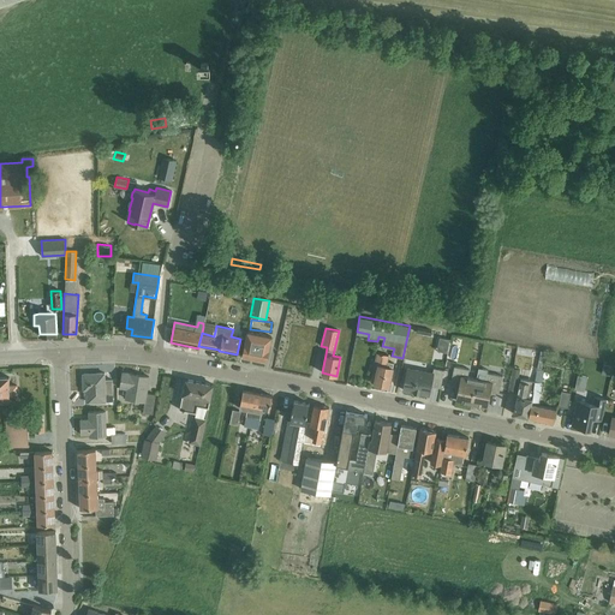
[(269,350),(272,336),(246,332),(243,356),(267,360),(269,350)]
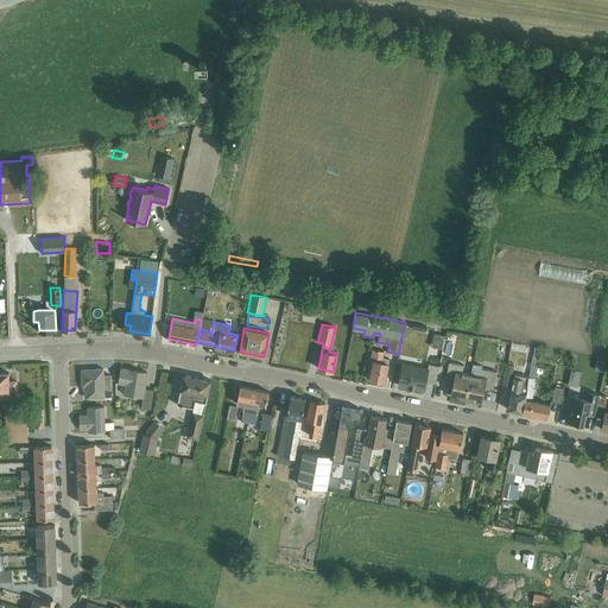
[(384,382),(390,359),(382,356),(384,350),(373,348),(367,377),(371,378),(371,379),(384,382)]
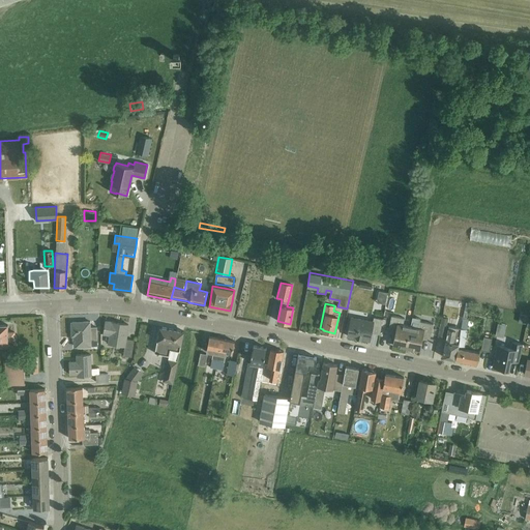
[(520,315),(518,322),(527,324),(528,316),(520,315)]
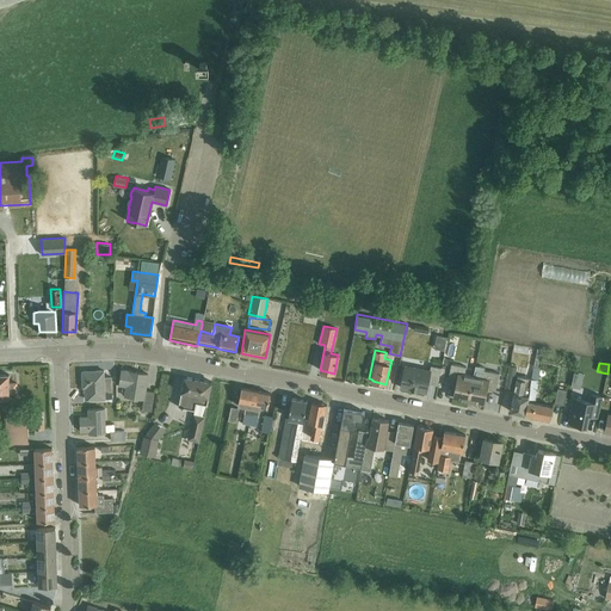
[(451,364),(448,382),(455,384),(452,399),(458,400),(458,401),(468,403),(473,377),(464,376),(466,368),(451,364)]
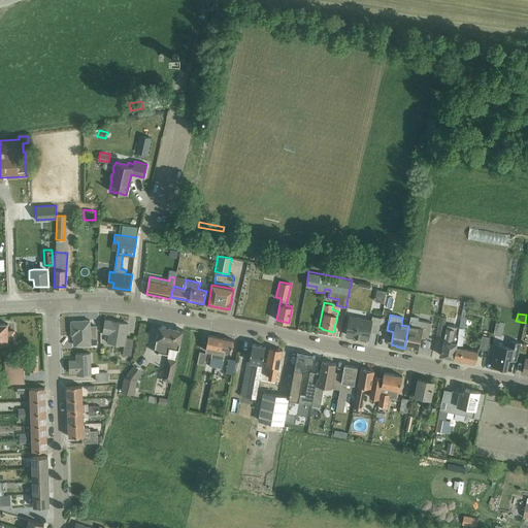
[(371,321),(350,317),(345,335),(368,339),(369,332),(377,334),(381,319),(371,317),(371,321)]
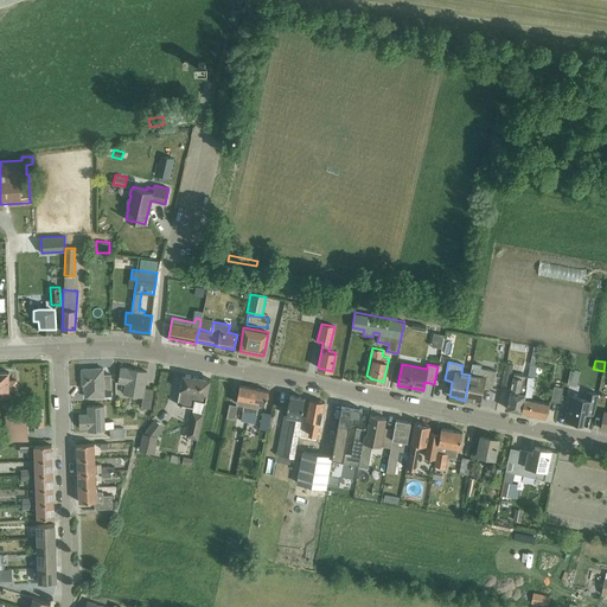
[(470,375),(465,401),(473,402),(473,401),(480,402),(484,388),(491,390),(494,372),(480,369),(481,365),(472,364),(470,375)]
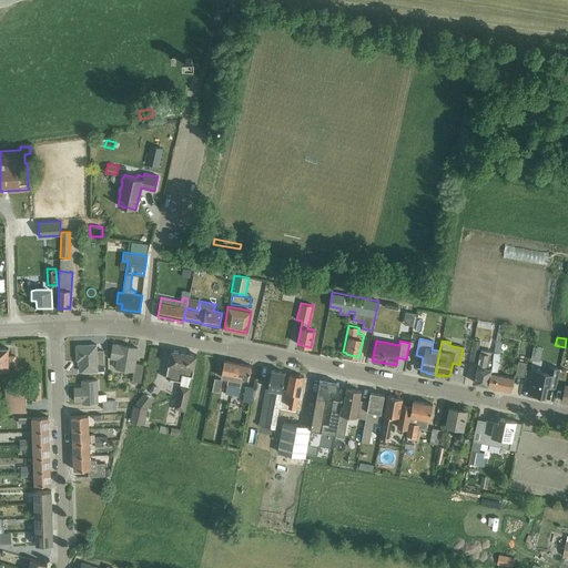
[(140,382),(143,363),(135,362),(138,347),(113,343),(111,357),(117,358),(115,368),(133,371),(131,381),(140,382)]
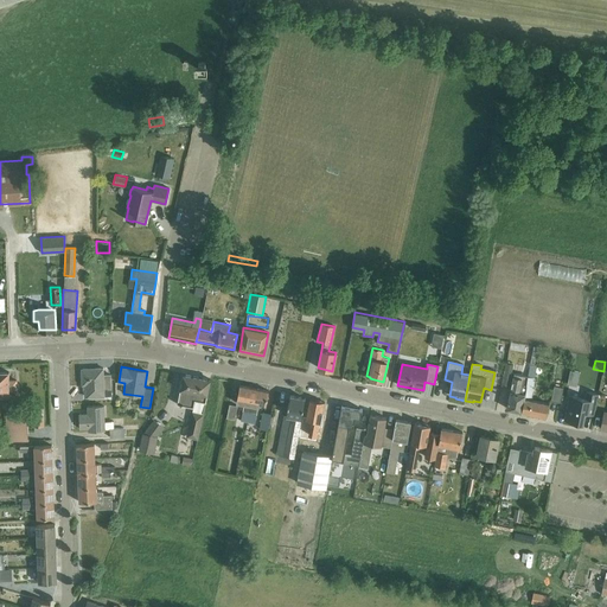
[(110,396),(110,388),(110,374),(103,375),(102,368),(82,369),(82,384),(87,384),(87,397),(110,396)]
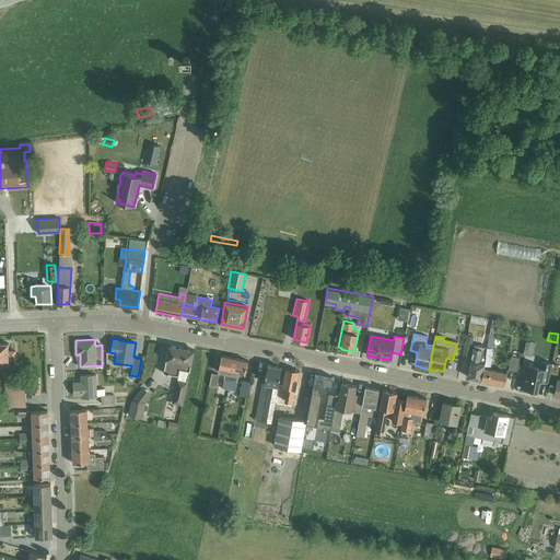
[(503,384),(505,372),(489,368),(493,342),(487,341),(486,347),(485,356),(483,365),(482,369),(480,378),(503,384)]
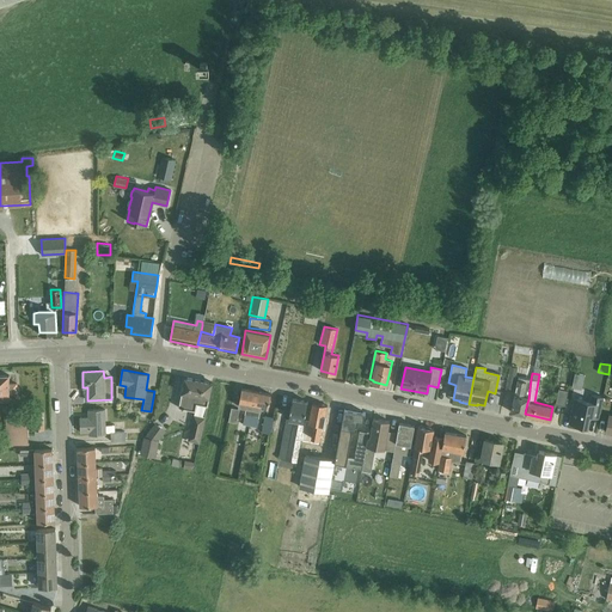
[(17,393),(17,383),(8,383),(8,375),(0,374),(0,401),(10,402),(10,393),(17,393)]
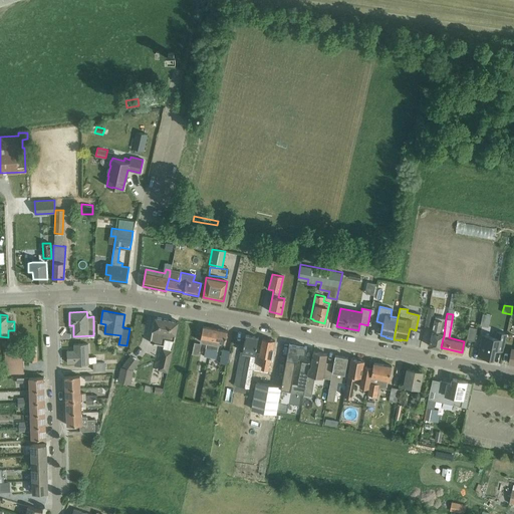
[(178,321),(155,316),(150,342),(164,345),(163,348),(172,350),(174,340),(178,321)]
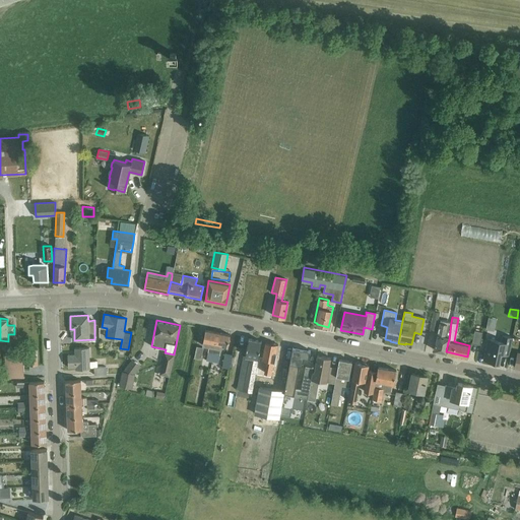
[(450,330),(451,322),(441,320),(434,350),(446,352),(446,351),(448,342),(449,339),(450,330)]
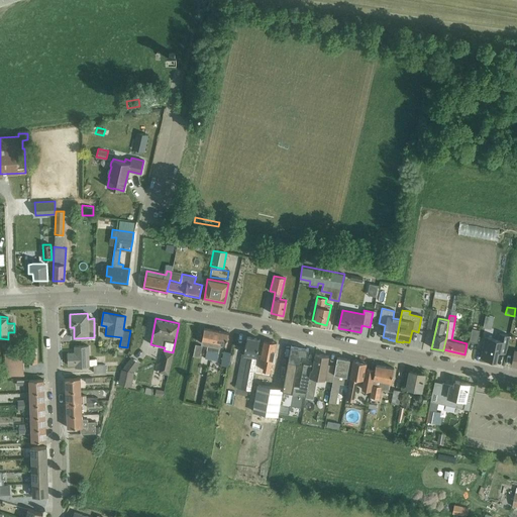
[(211,359),(216,330),(204,327),(201,340),(208,341),(204,358),(211,359)]
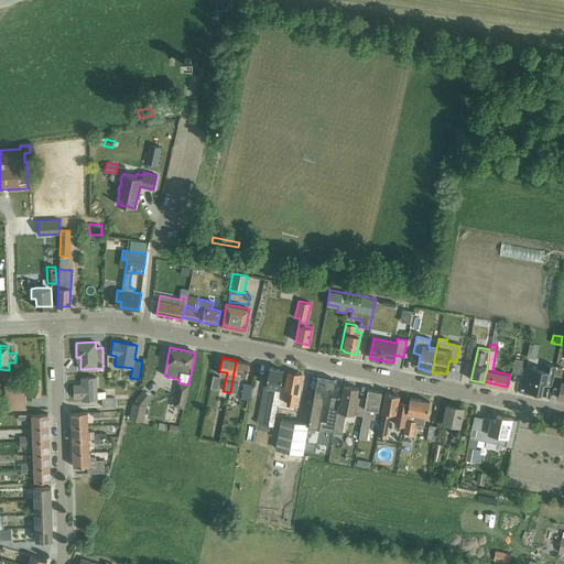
[(520,373),(523,359),(516,358),(512,372),(520,373)]
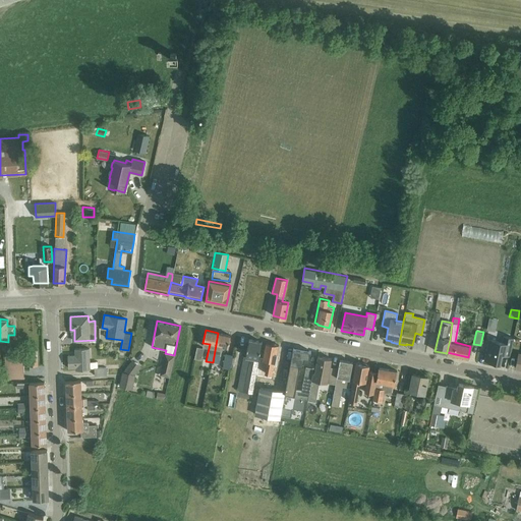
[(230,335),(218,333),(213,362),(218,363),(222,346),(228,347),(230,335)]
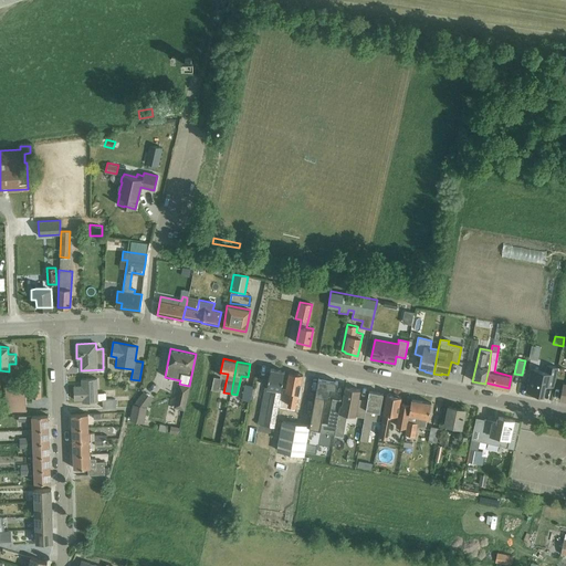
[(531,367),(525,391),(543,396),(545,385),(553,387),(557,367),(546,365),(545,370),(531,367)]
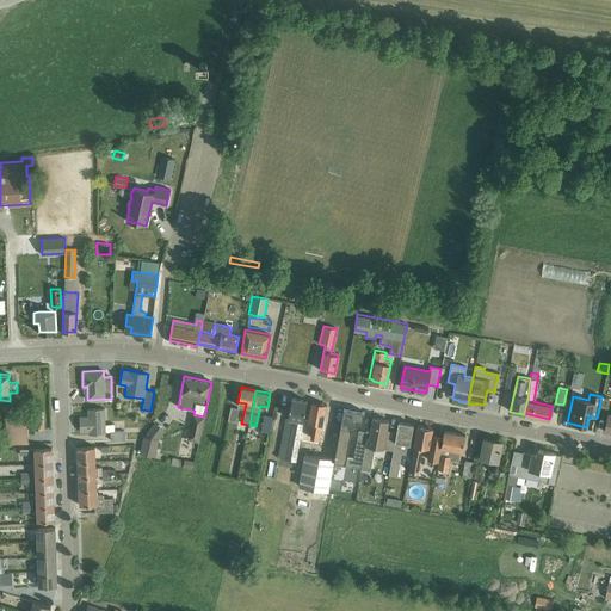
[(285,458),(296,461),(307,401),(291,397),(290,408),(288,409),(287,414),(289,415),(288,418),(294,419),(285,458)]
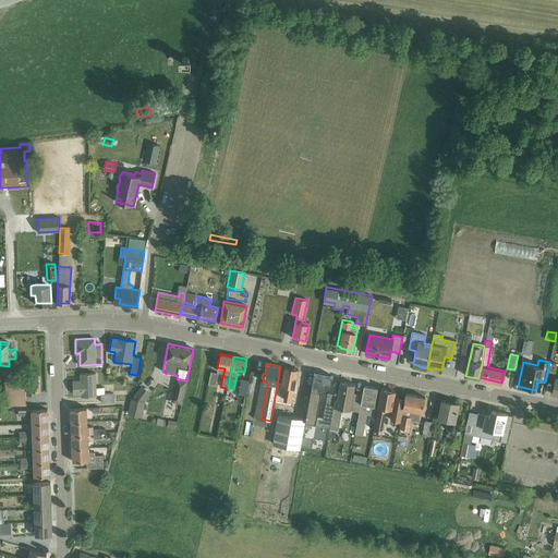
[(294,388),(299,370),(284,366),(281,385),(287,386),(284,399),(292,401),(294,388)]
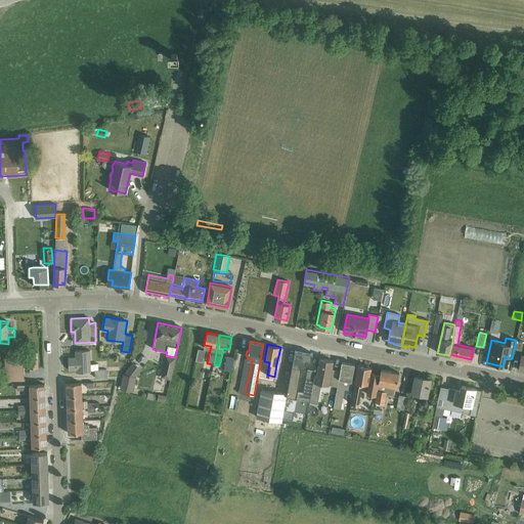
[(202,361),(204,350),(198,349),(195,360),(202,361)]
